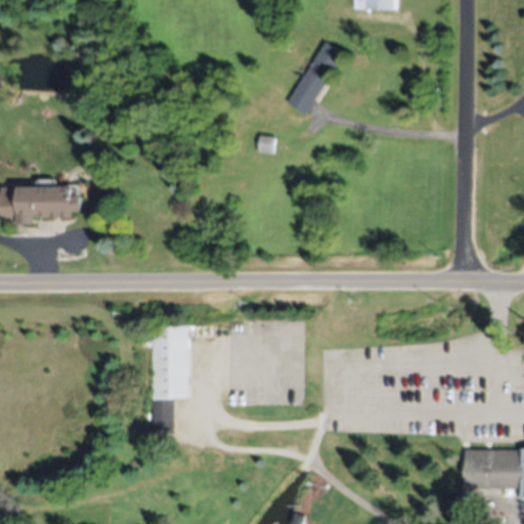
[(353,0),(398,0),(398,9),(353,8),(353,0)]
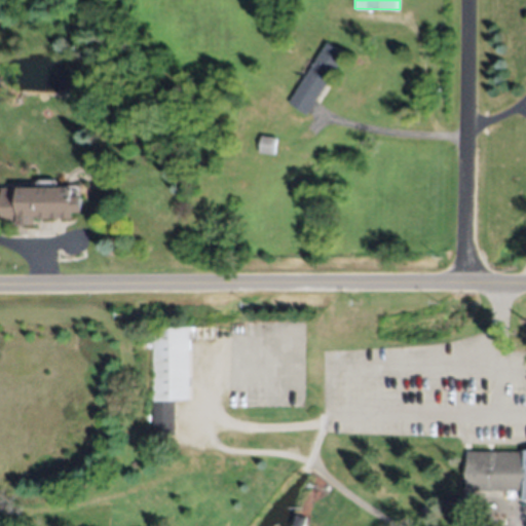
[(330,42),(348,53),(308,114),(290,102),(330,42)]
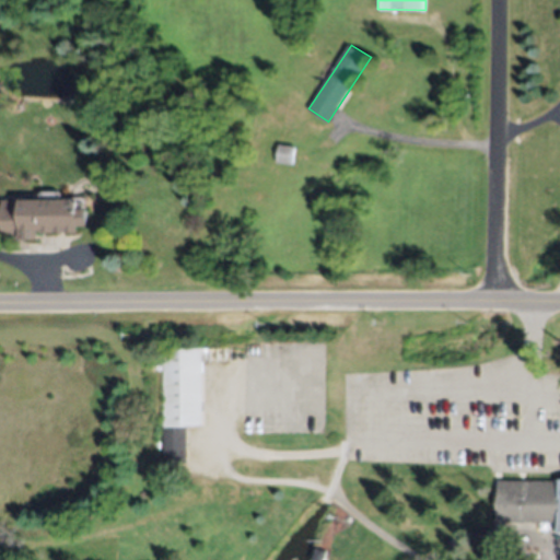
[(277,144),(294,144),(294,165),(277,165),(277,144)]
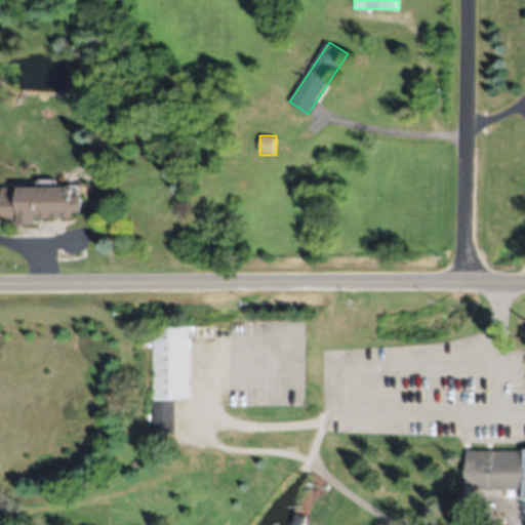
[(4,187),(75,187),(75,194),(83,194),(83,212),(74,212),(74,217),(38,217),(38,225),(4,225),(4,187)]
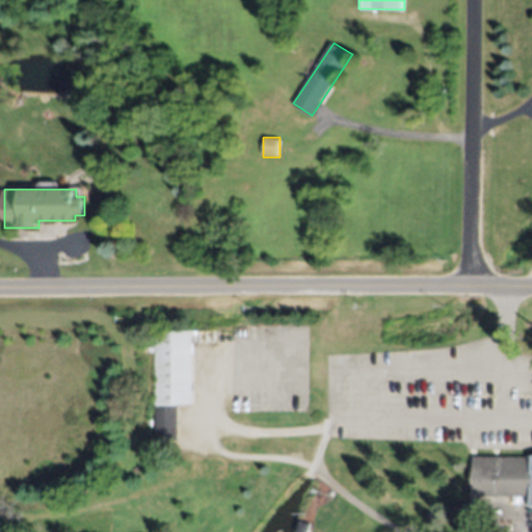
[(150,333),(187,331),(190,402),(176,403),(178,440),(154,441),(150,333)]
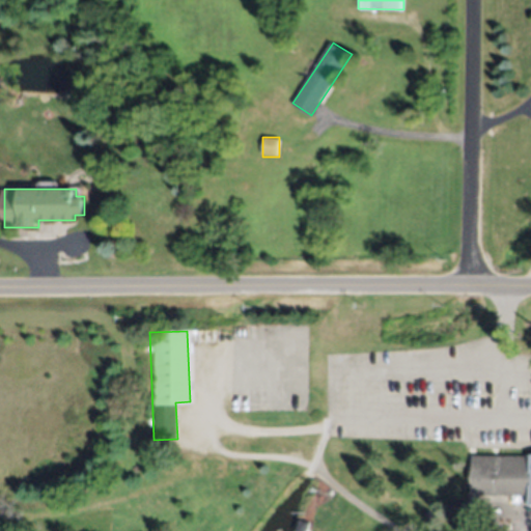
[(473,454),(530,455),(530,505),(528,505),(529,496),(472,495),(473,454)]
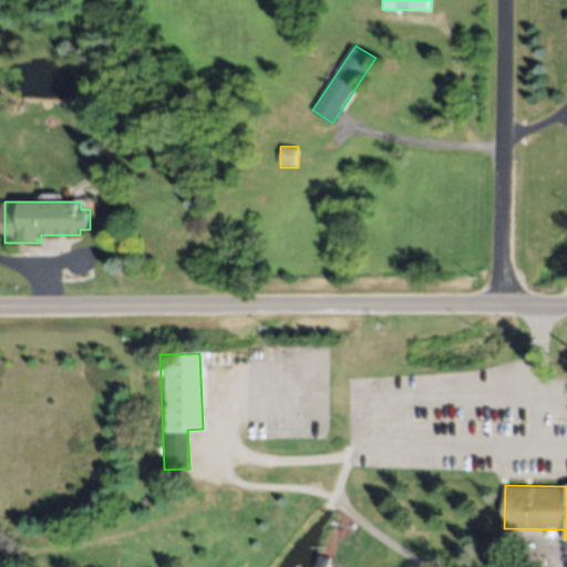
All buildings are outlined.
